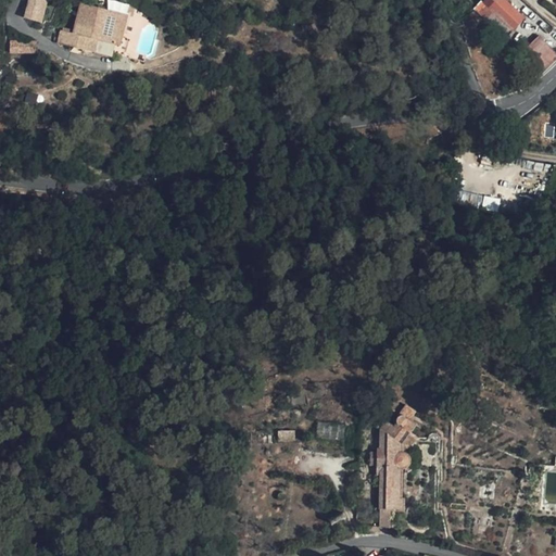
[(52,0),(51,0),(35,0),(32,20),(48,23),(52,0)]
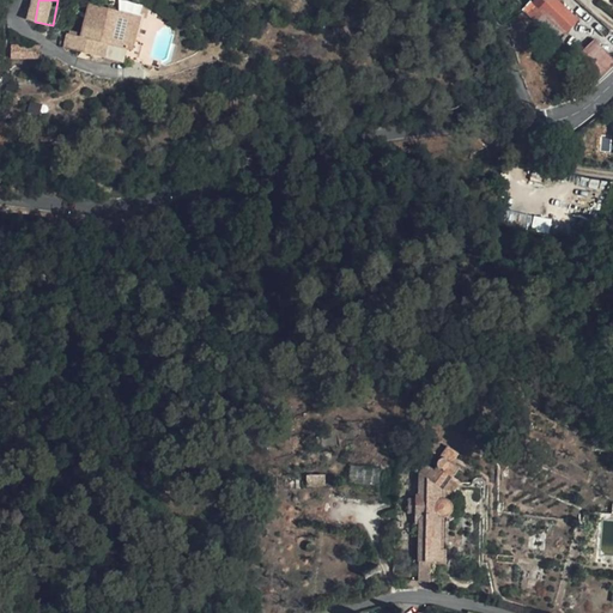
[(538,6),(529,14),(556,42),(578,20),(557,0),(547,0),(539,8),(538,6)]
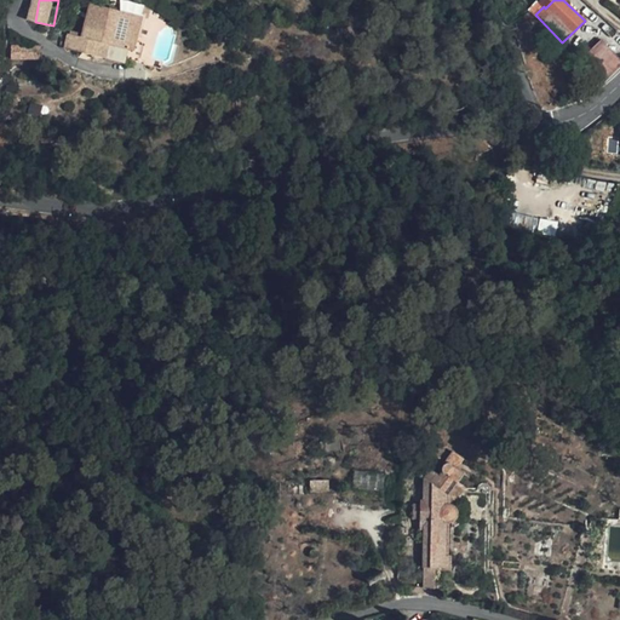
[(144,18),(126,15),(128,6),(98,1),(93,24),(97,26),(96,35),(91,35),(78,33),(75,47),(92,51),(93,46),(99,46),(98,52),(115,55),(119,40),(139,44),(144,18)]
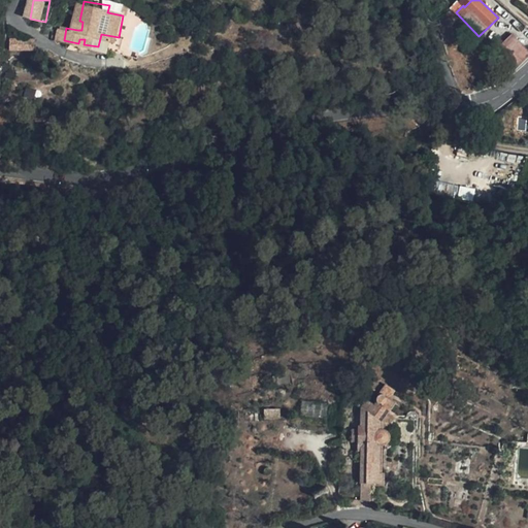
[(101,34),(98,46),(117,50),(118,45),(125,46),(126,46),(127,45),(128,44),(130,31),(124,30),(128,8),(109,5),(107,12),(123,15),(119,37),(101,34)]
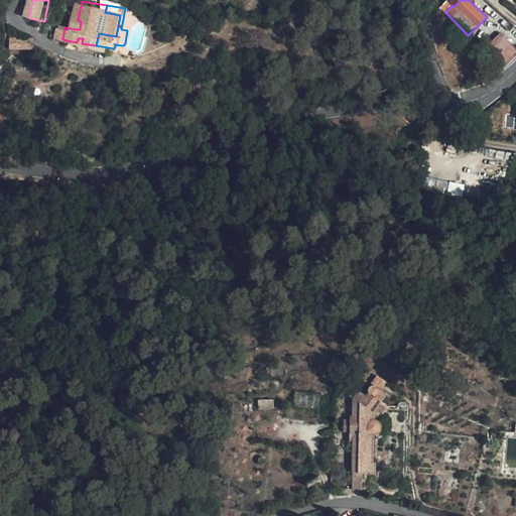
[(515,49),(499,32),(482,49),(501,69),(515,53),(515,49)]
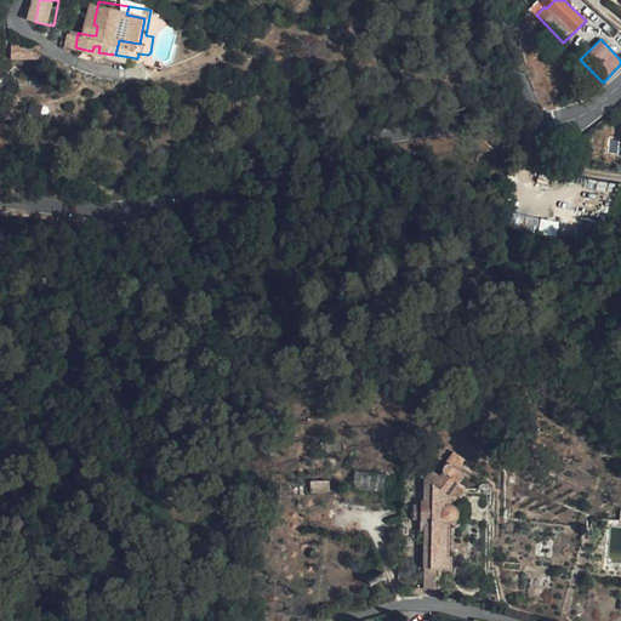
[(11,47),(11,60),(40,60),(40,46),(11,47)]
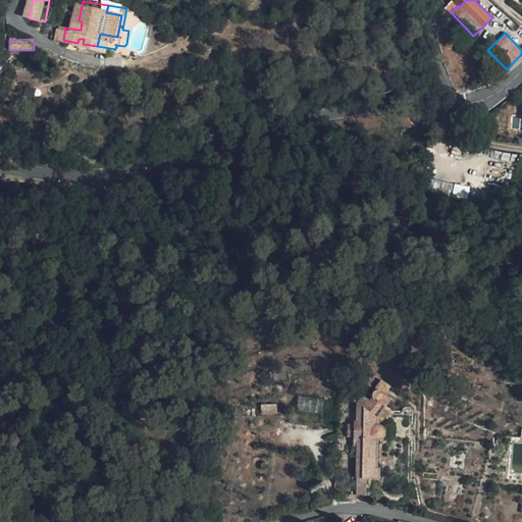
[(462,55),(470,48),(465,42),(457,50),(462,55)]
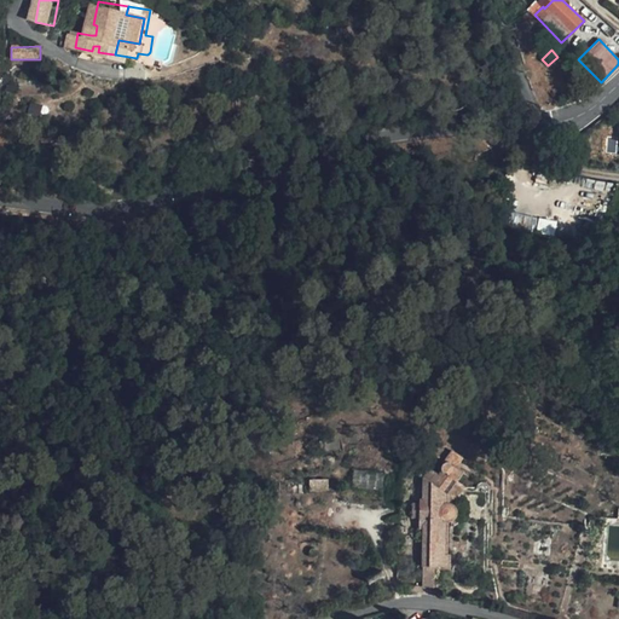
[(40,115),(41,106),(30,104),(28,113),(40,115)]
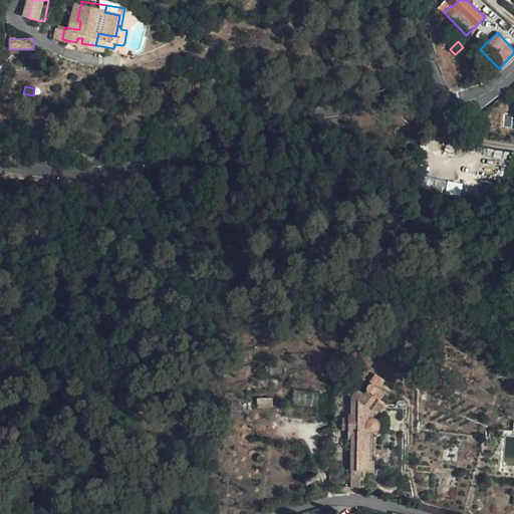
[(443,189),(444,181),(427,178),(426,186),(443,189)]
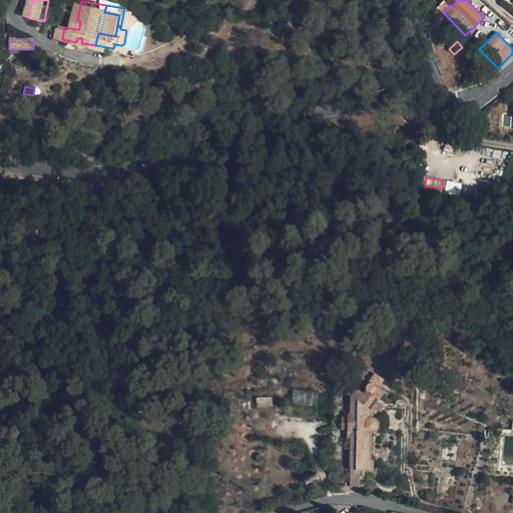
[(445,192),(460,194),(461,182),(446,181),(445,192)]
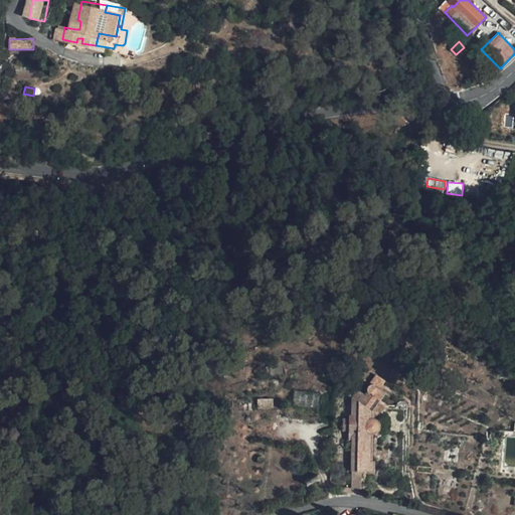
[(384,383),(374,376),(366,387),(365,390),(366,394),(364,395),(357,390),(352,398),(356,400),(355,410),(352,410),(351,416),(349,416),(349,420),(348,430),(348,441),(352,441),(350,488),(362,489),(364,472),(372,472),(374,435),(378,432),(379,426),(379,422),(375,419),(372,418),(372,411),(368,408),(375,398),(380,401),(386,406),(392,399),(379,390),(384,383)]
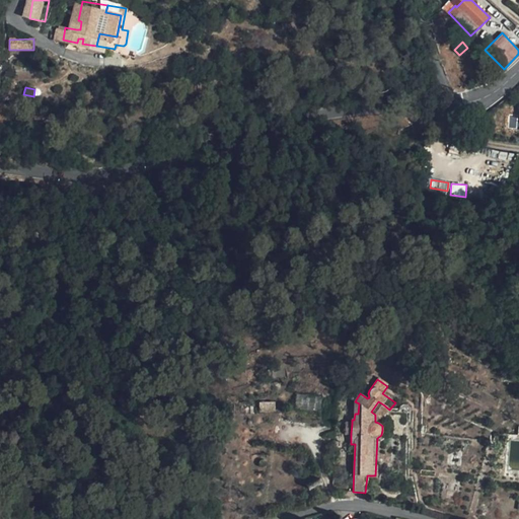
[(321,411),(322,398),(298,395),(296,408),(321,411)]
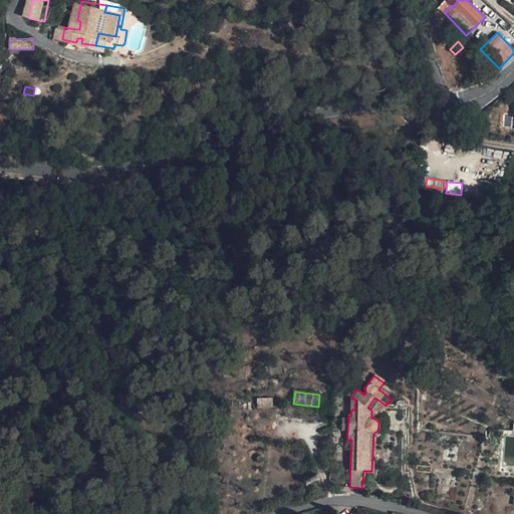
[(371,411),(379,401),(374,398),(367,408),(371,411)]
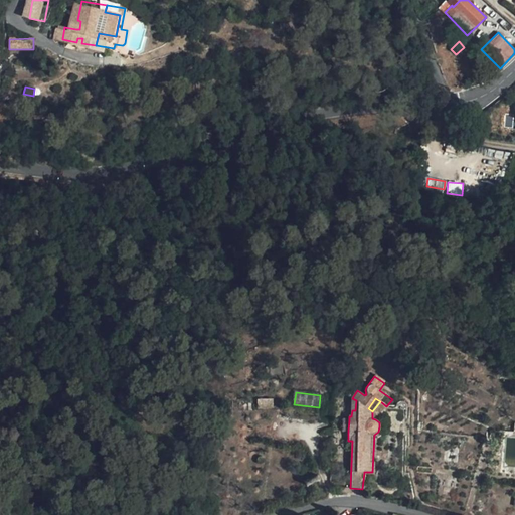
[(274,409),(274,400),(258,400),(259,409),(274,409)]
